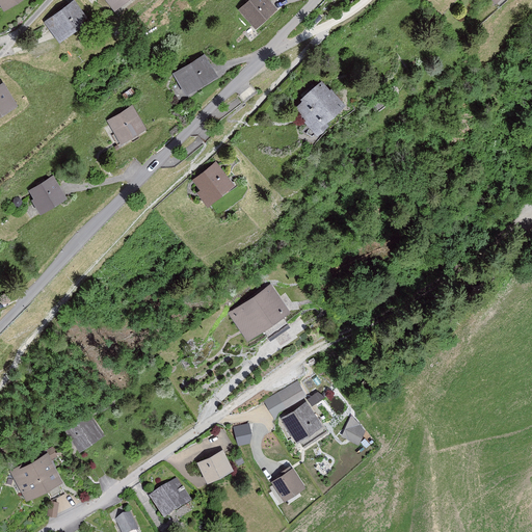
[(22,0),(0,0),(0,7),(2,11),(22,0)]
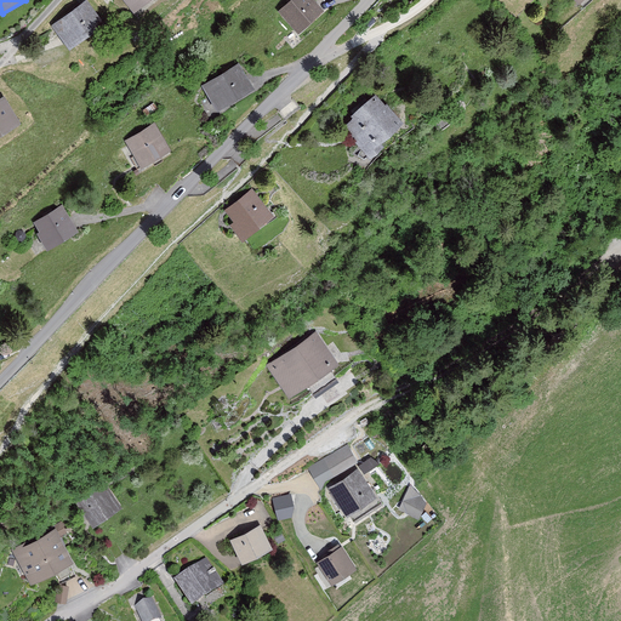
[(155,0),(118,0),(132,18),(155,0)]
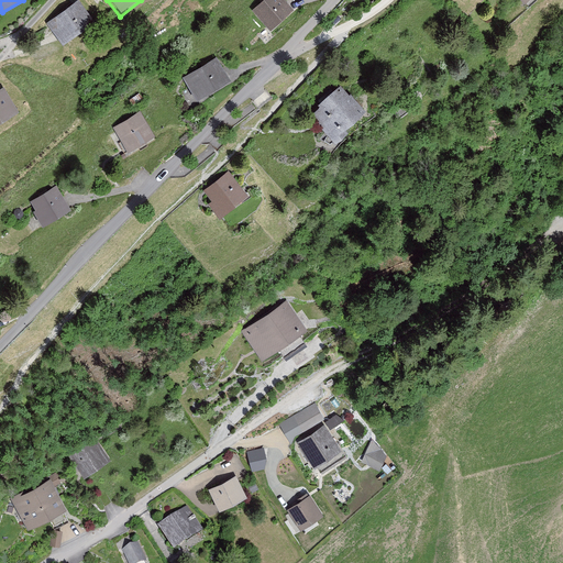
[(293,11),(282,0),(266,0),(252,13),(269,33),(293,11)]
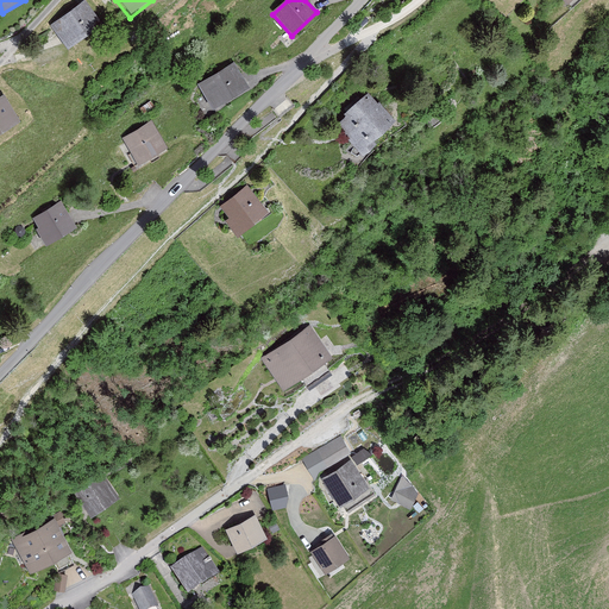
[(100,26),(85,5),(50,29),(66,51),(100,26)]
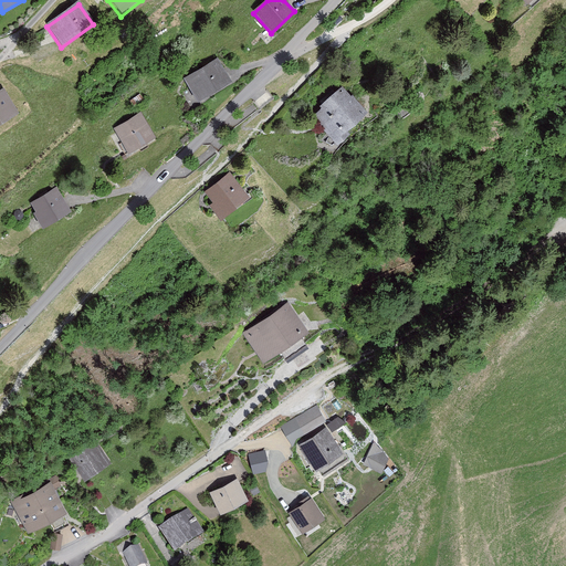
[(230,84),(216,61),(182,82),(197,105),(230,84)]
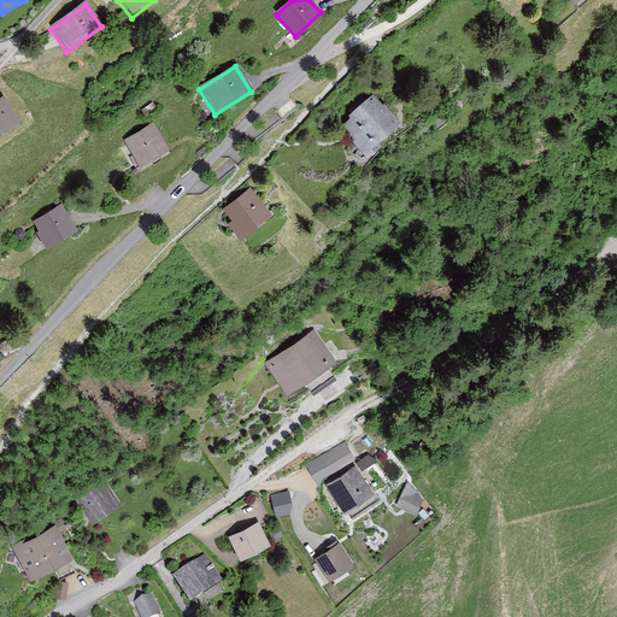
[(398,125),(372,95),(347,117),(350,121),(340,129),(366,160),(380,151),(375,145),(398,125)]
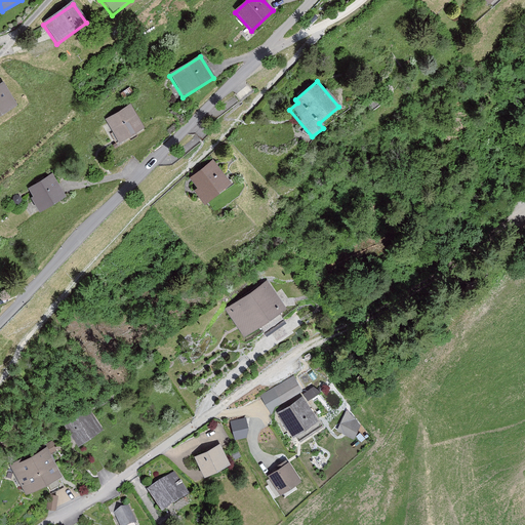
[(0,115),(15,108),(3,86),(0,87),(0,115)]
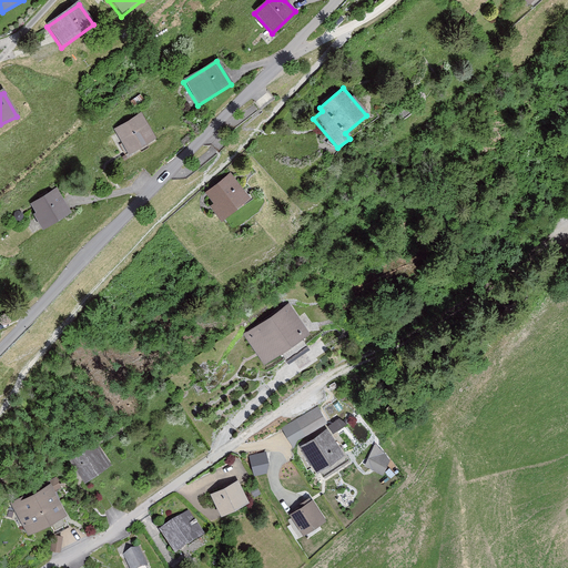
[(153,139),(141,117),(113,130),(125,153),(153,139)]
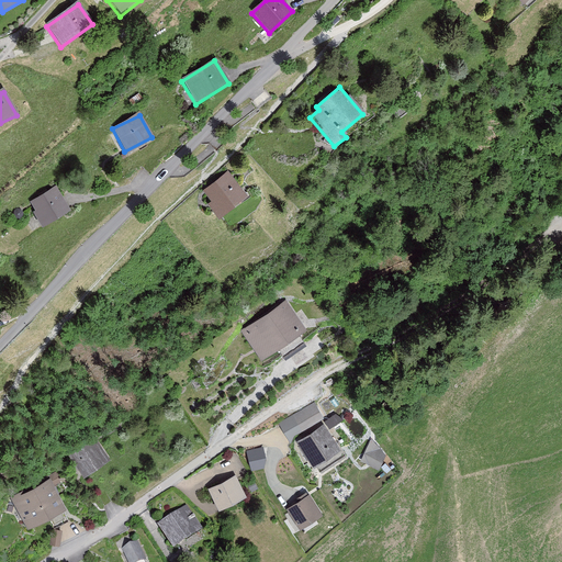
[(247,199),(228,173),(202,192),(210,203),(206,206),(216,221),(247,199)]
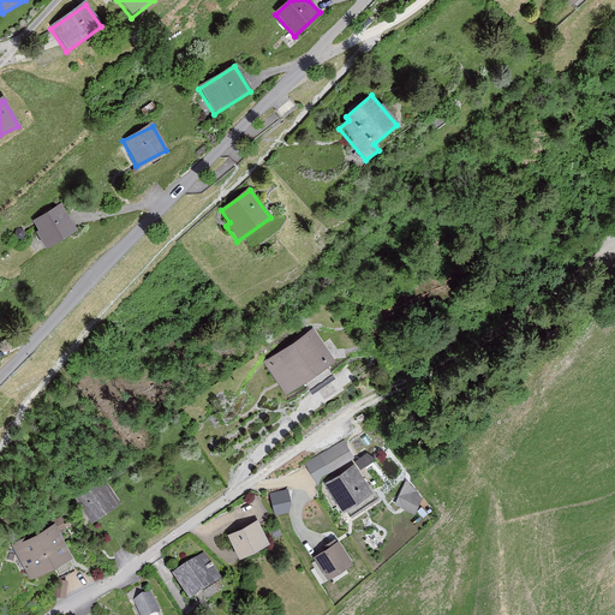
[(75,232),(59,207),(31,222),(37,232),(35,233),(45,250),(75,232)]
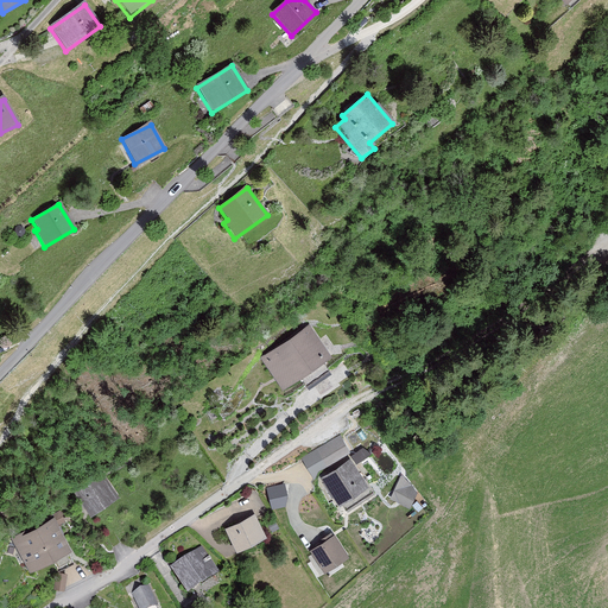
[(330,354),(309,323),(259,358),(282,388),(330,354)]
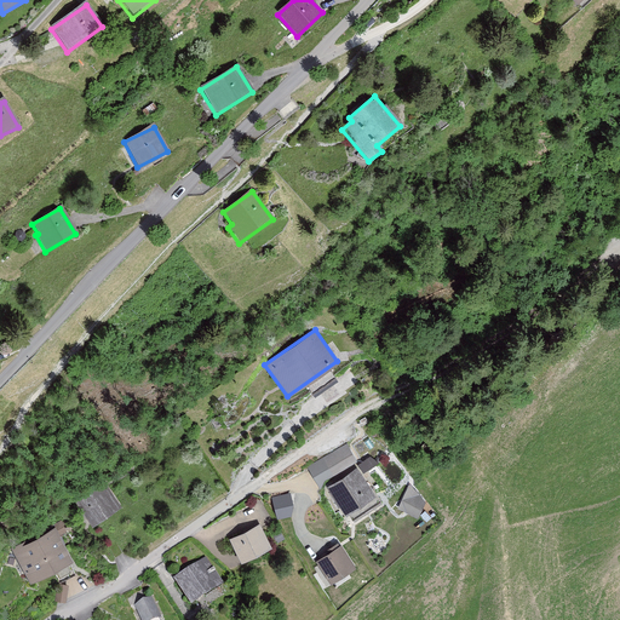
[(356,463),(346,446),(322,459),(332,476),(356,463)]
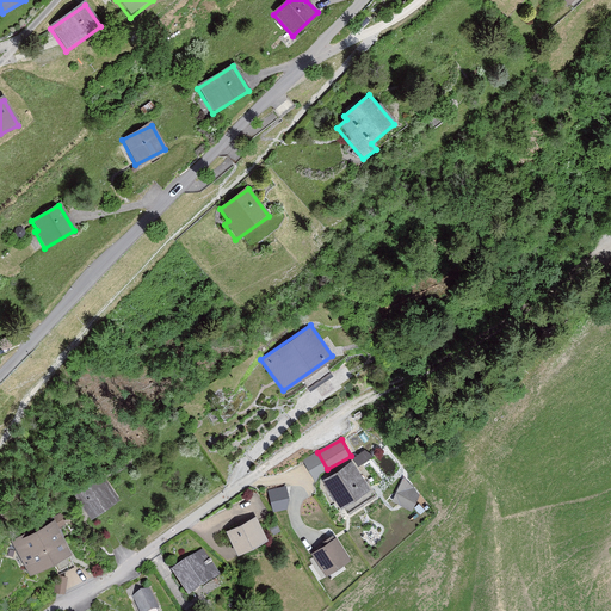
[(370,488),(351,462),(322,481),(341,508),(370,488)]
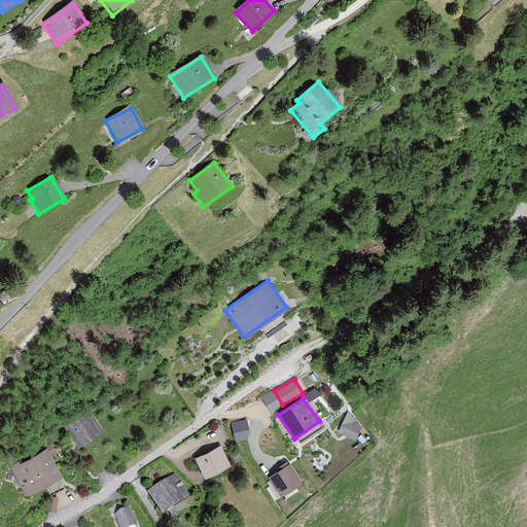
[(101,429),(85,408),(62,425),(77,446),(101,429)]
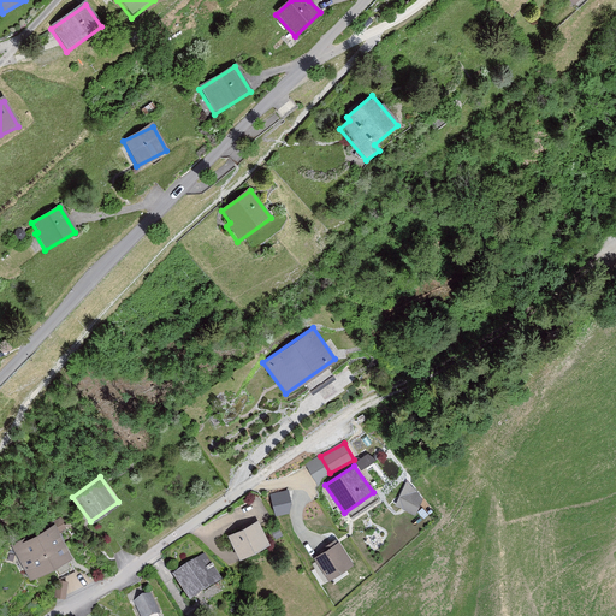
[(422,499),(407,483),(395,507),(414,516),(422,499)]
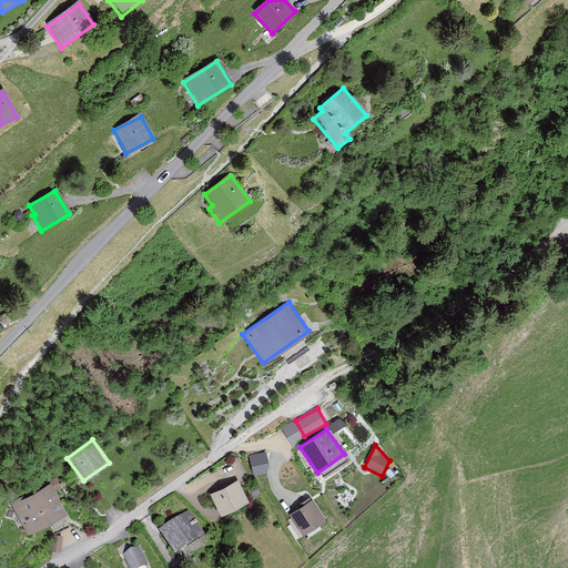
[(255,475),(272,469),(264,450),(249,456),(255,475)]
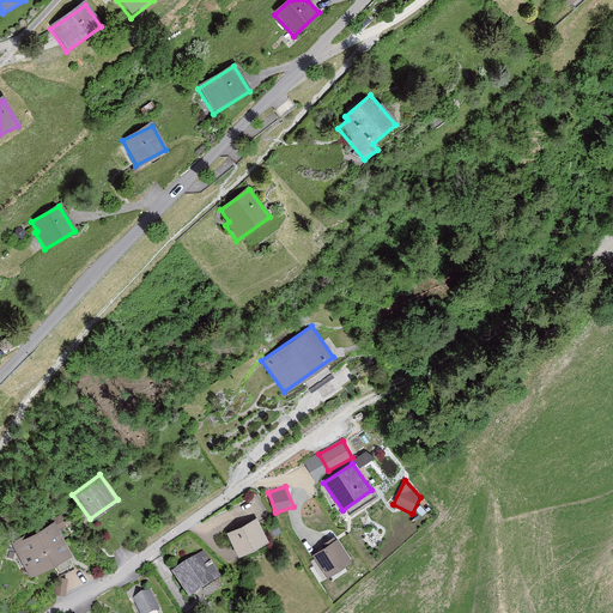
[(266,541),(255,520),(228,533),(238,554),(266,541)]
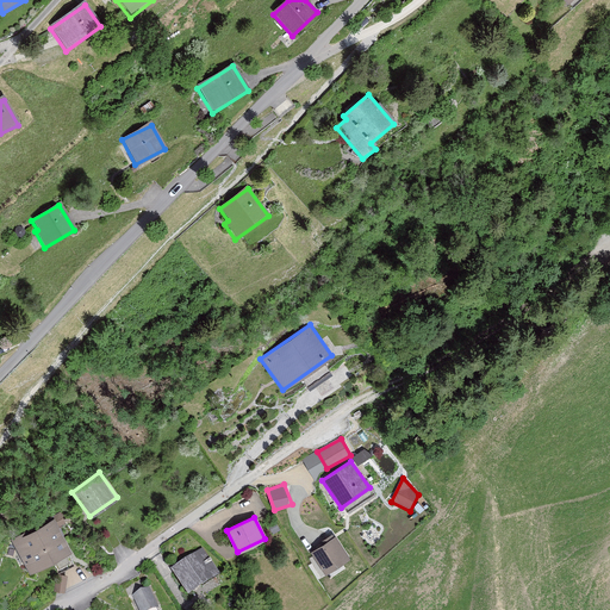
[(70,551),(53,521),(30,534),(29,530),(10,542),(27,574),(70,551)]
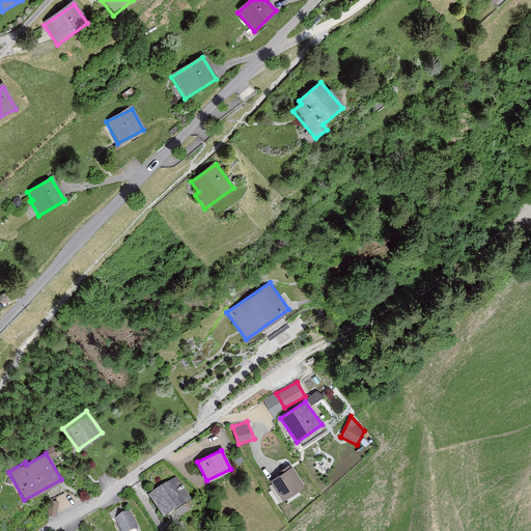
[(303,486),(289,465),(279,471),(281,474),(271,481),(282,500),(303,486)]
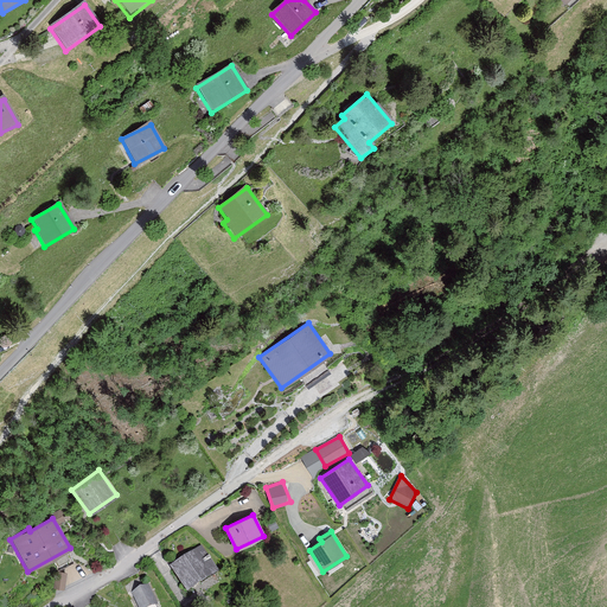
[(217,573),(200,548),(170,568),(185,593),(217,573)]
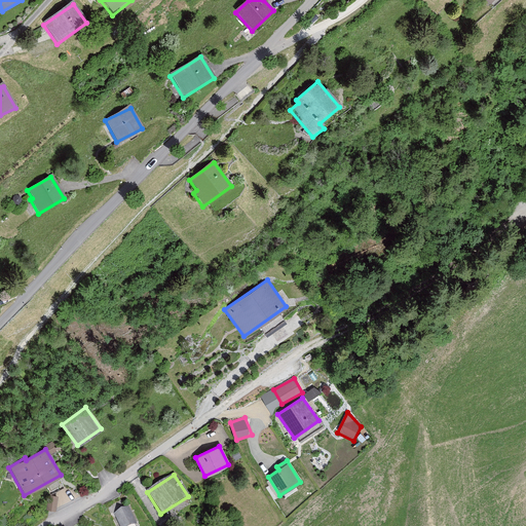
[(54,512),(57,497),(49,496),(47,510),(54,512)]
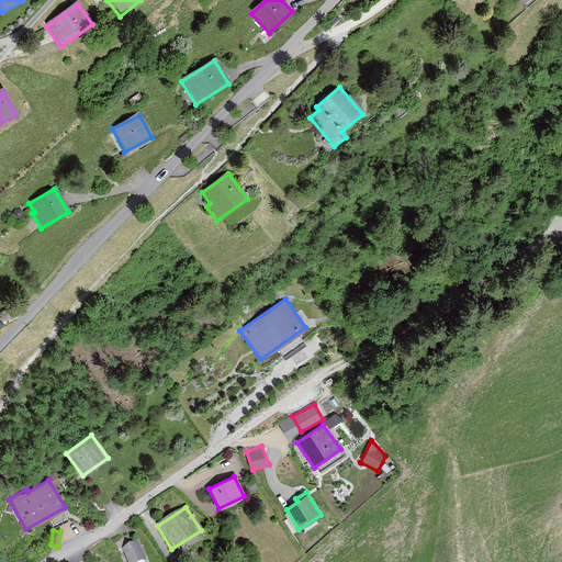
[(135,561),(144,559),(137,542),(123,549),(127,561),(135,561)]
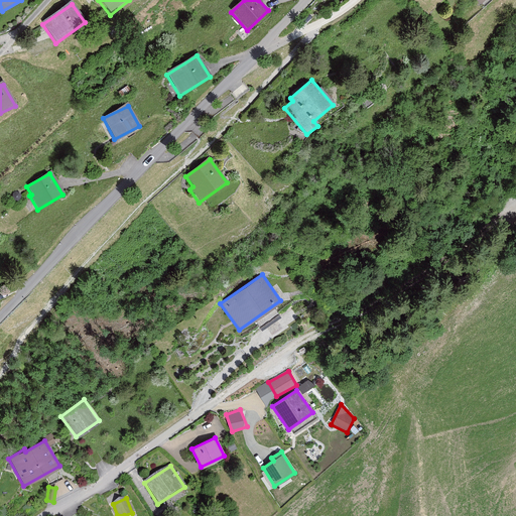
All buildings are outlined.
